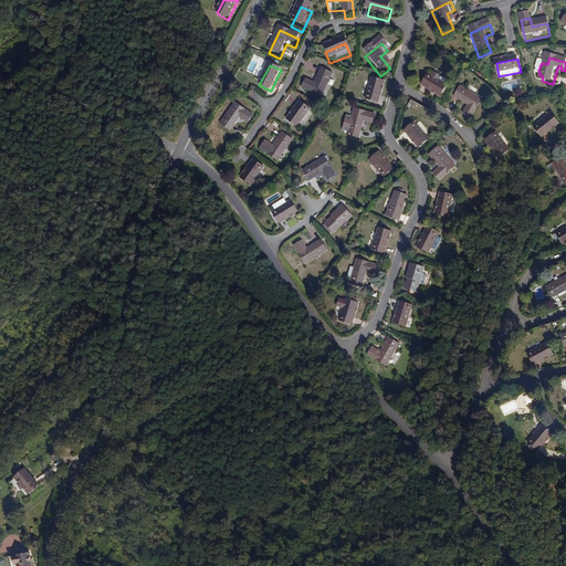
[(303,91),(322,100),(333,76),(323,72),(315,86),(307,83),(303,91)]
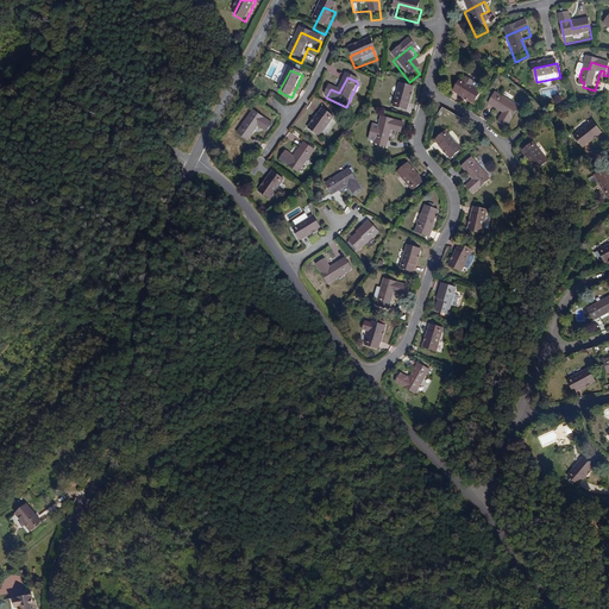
[(460,81),(453,93),(473,106),(481,93),(476,90),(478,86),(466,79),(464,83),(460,81)]
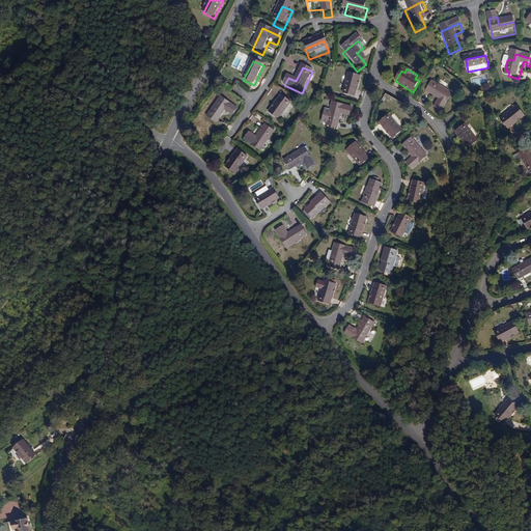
[(350,77),(344,96),(356,100),(362,79),(350,77)]
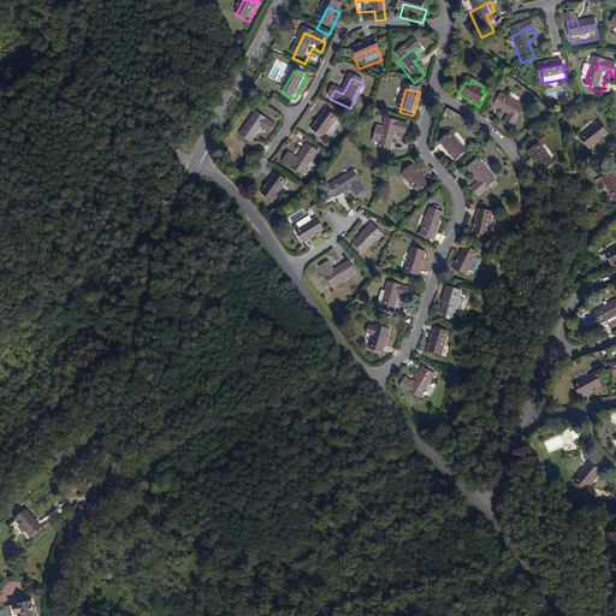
[(522,106),(498,93),(492,105),(507,113),(502,122),(511,126),(522,106)]
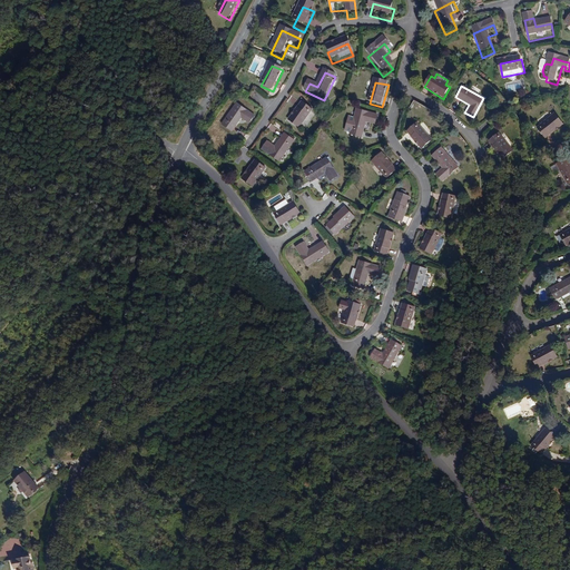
[(301,104),(286,121),(297,129),(311,111),(301,104)]
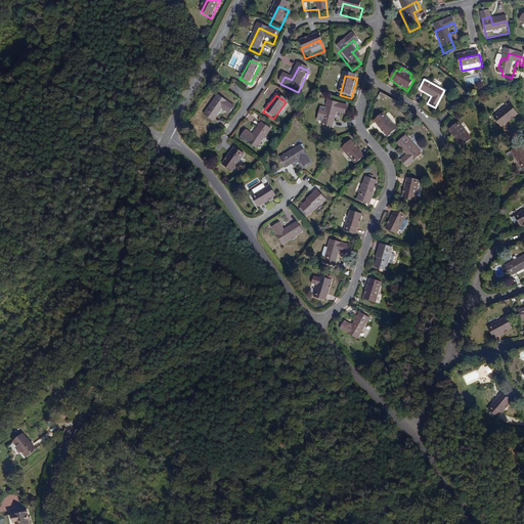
[(220,98),(206,118),(215,124),(224,113),(231,117),(236,110),(220,98)]
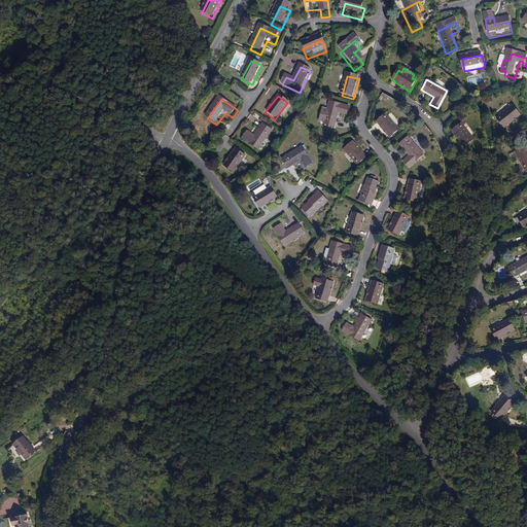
[(349,118),(351,109),(331,105),(329,113),(325,112),(324,113),(321,124),(322,126),(326,126),(325,128),(337,131),(338,126),(341,116),(341,113),(344,114),(344,116),(349,118)]
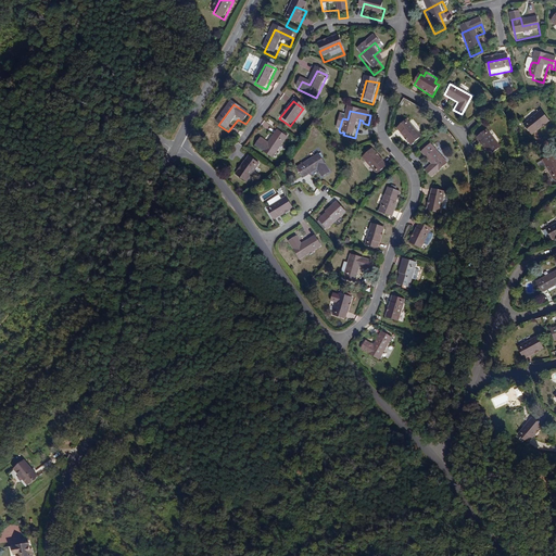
[(542,114),(525,128),(533,138),(551,124),(542,114)]
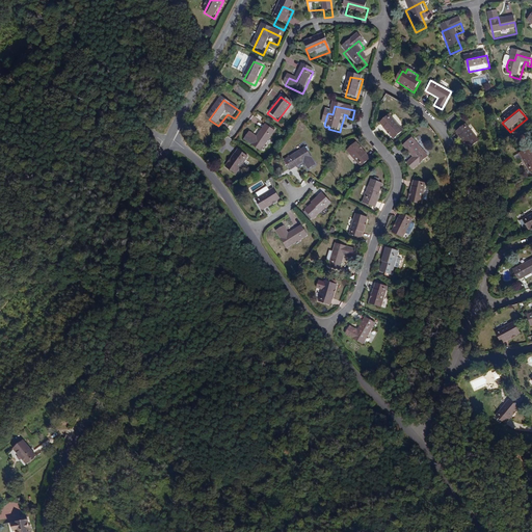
[(391,118),(381,127),(395,141),(404,133),(391,118)]
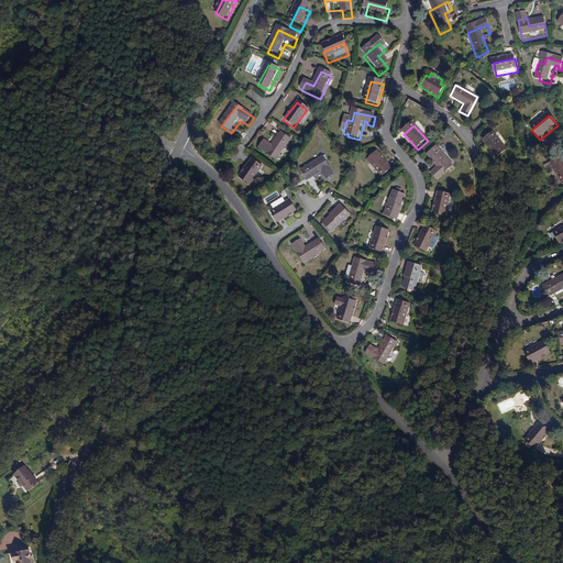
[(495,130),(485,139),(499,154),(508,145),(495,130)]
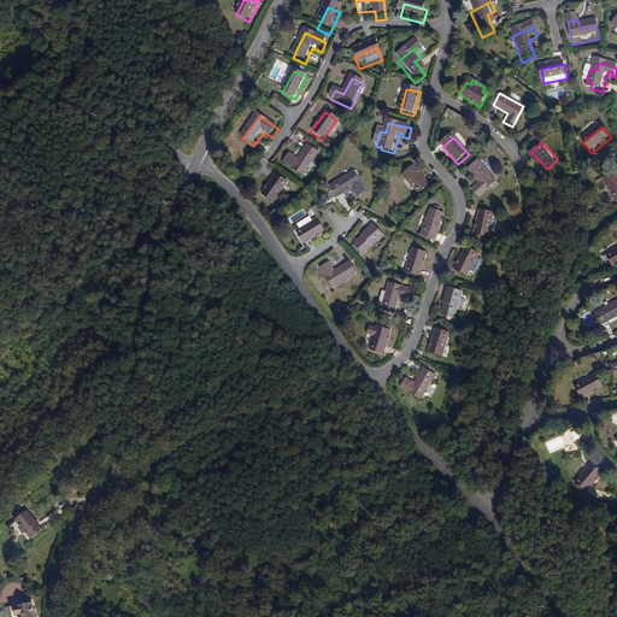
[(291,158),(285,166),(304,180),(321,157),(310,150),(299,164),(291,158)]
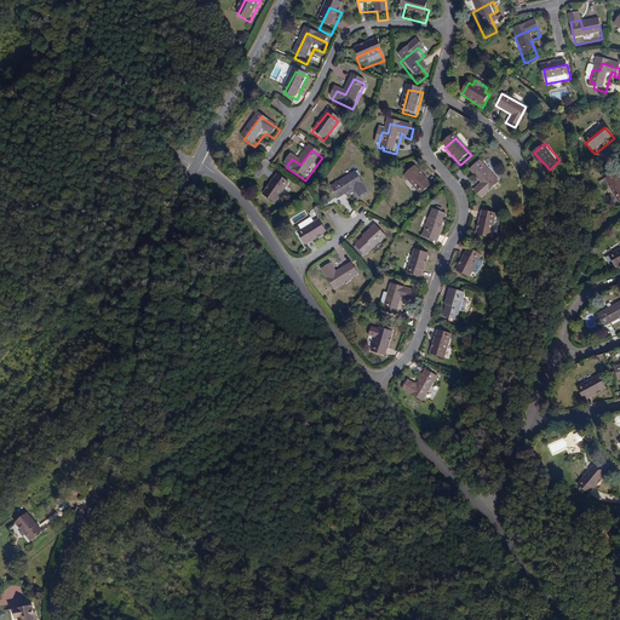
[(501,185),(482,165),(472,173),(484,187),(477,194),(484,201),(501,185)]
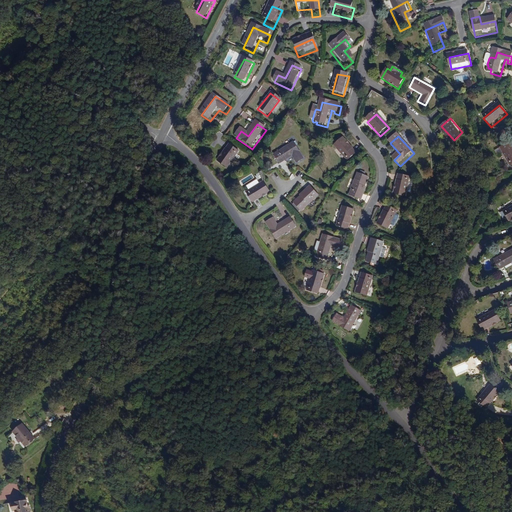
[(344,141),(335,149),(348,164),(357,156),(344,141)]
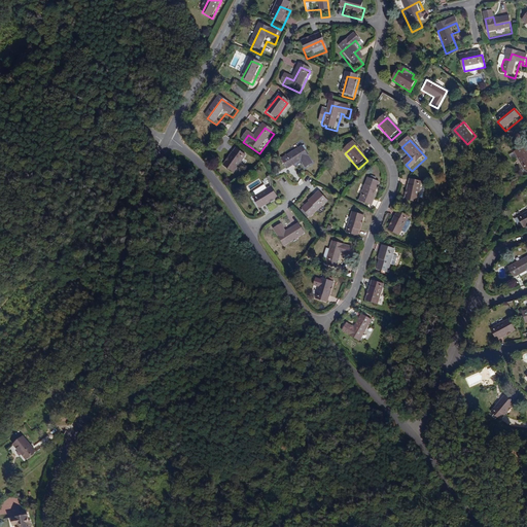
[(304,150),(284,163),(289,172),(302,165),(307,172),(314,167),(304,150)]
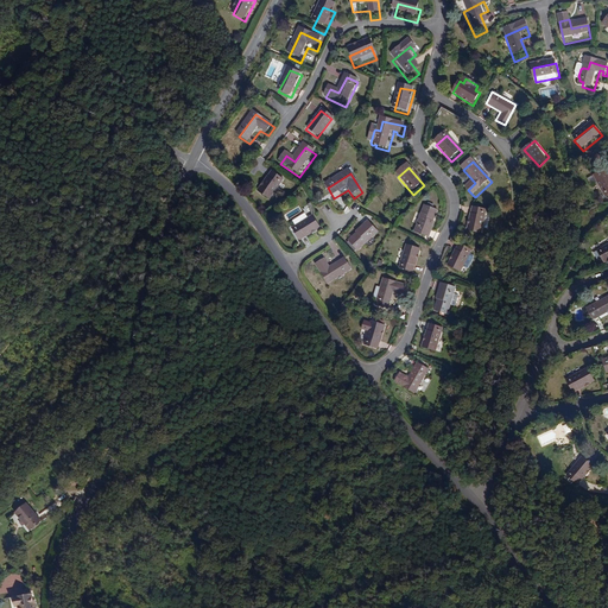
[(607,176),(607,173),(594,179),(607,201),(607,200),(607,176)]
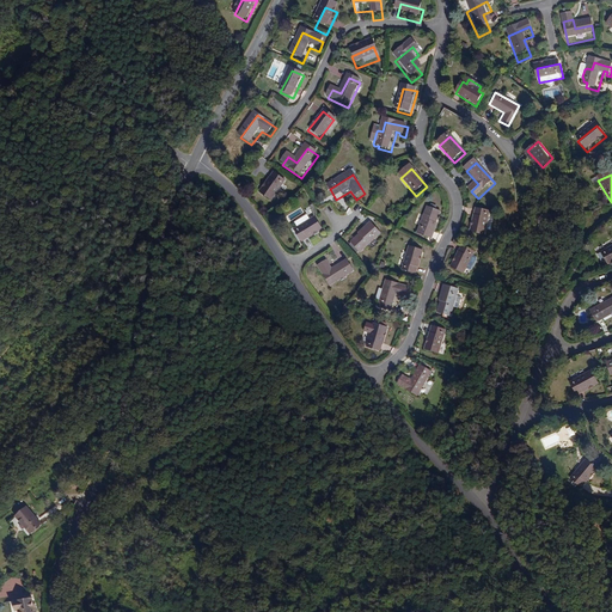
[(275,178),(262,197),(273,206),(286,185),(275,178)]
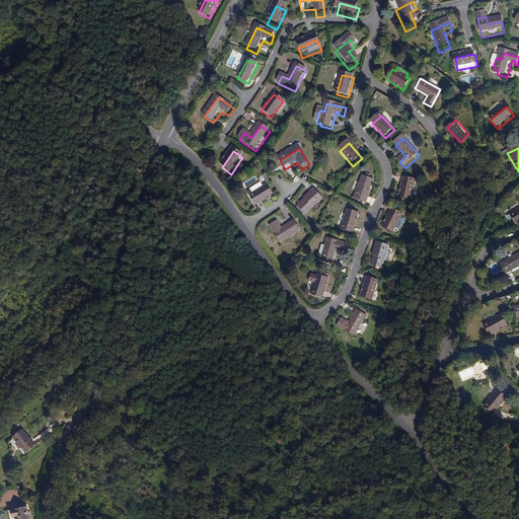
[(375,183),(365,179),(356,201),(367,206),(375,183)]
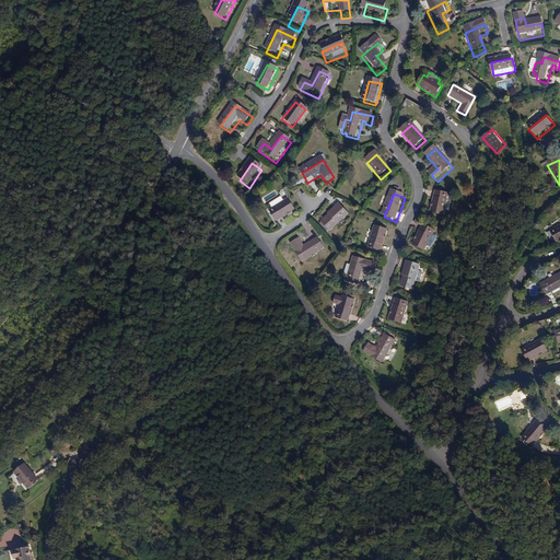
[(450,197),(438,194),(433,216),(445,219),(450,197)]
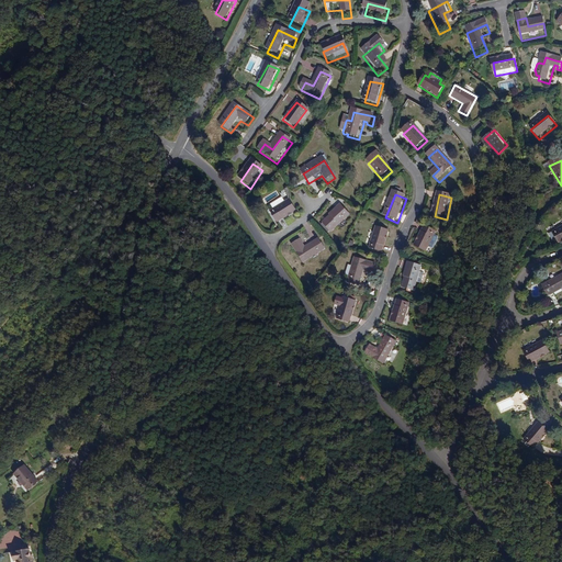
[(291,204),(271,217),(278,227),(298,215),(291,204)]
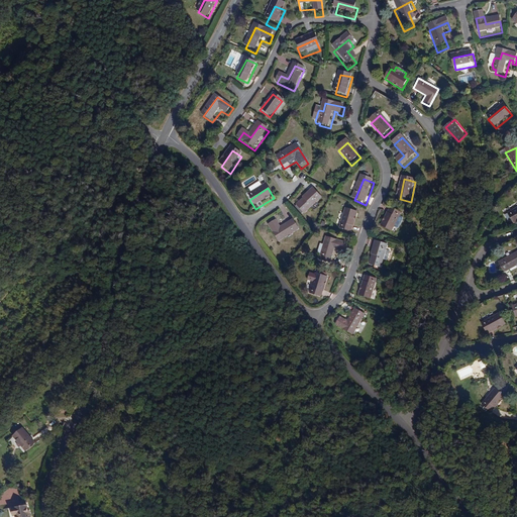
[(322,202),(315,193),(298,208),(305,217),(322,202)]
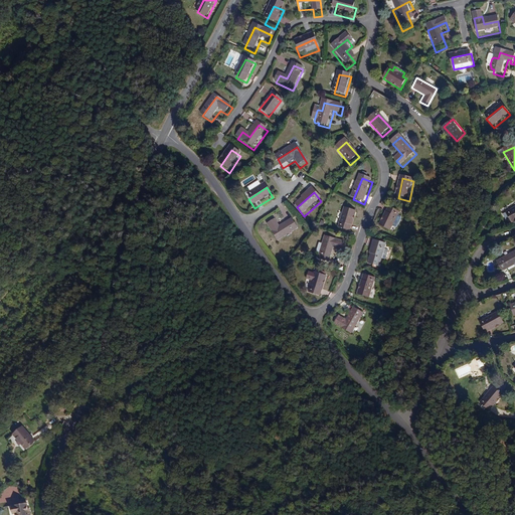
[(402,216),(391,211),(382,230),(393,235),(402,216)]
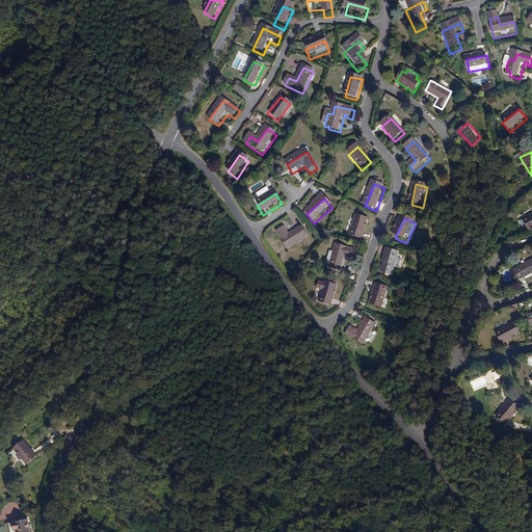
[(369,223),(357,219),(350,239),(363,242),(369,223)]
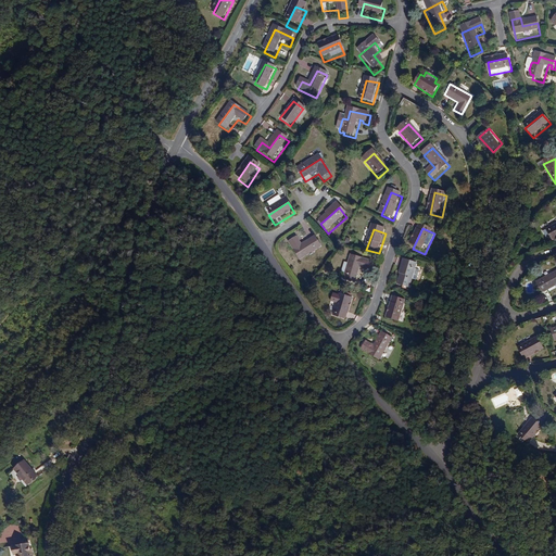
[(298,242),(290,247),(301,264),(323,251),(316,241),(303,250),(298,242)]
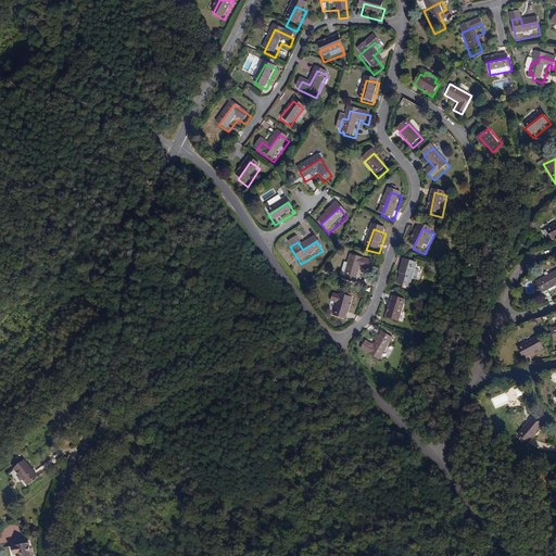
[(353,261),(344,285),(356,288),(361,272),(370,275),(373,266),(353,261)]
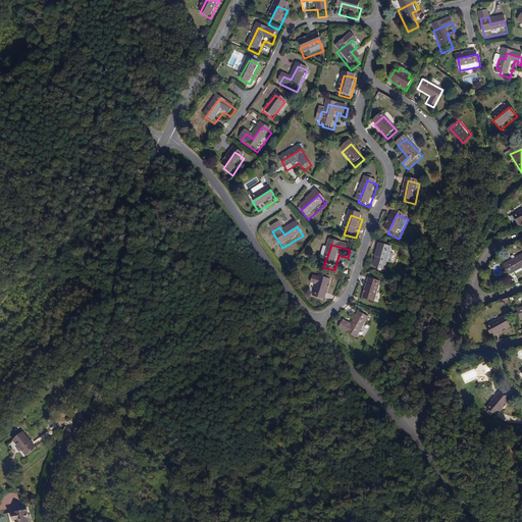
[(393,252),(381,248),(374,271),(385,274),(393,252)]
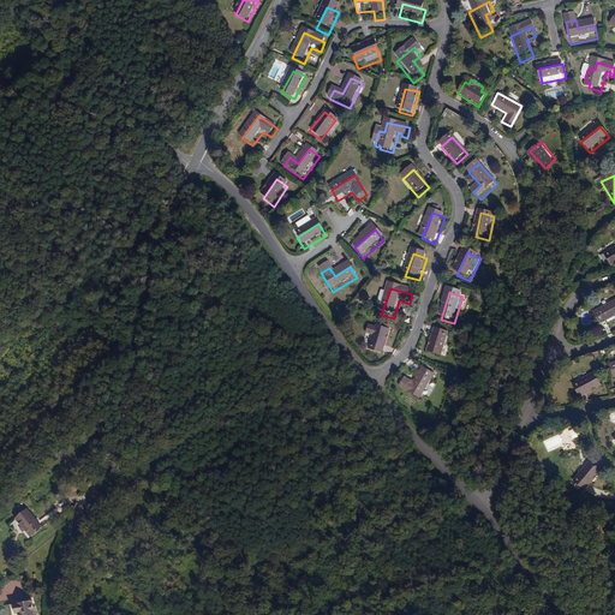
[(614,304),(593,316),(599,327),(614,320),(614,304)]
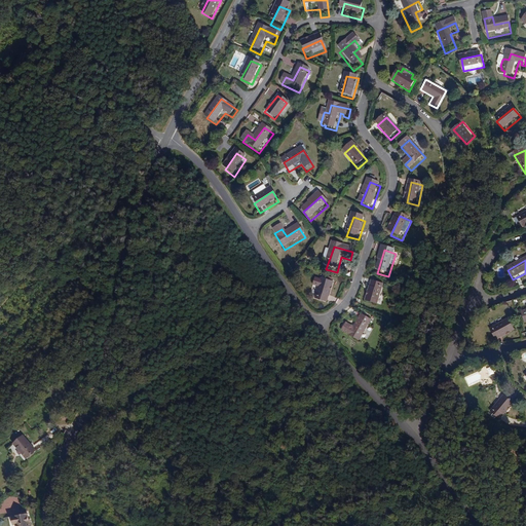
[(334,288),(323,284),(316,304),(327,307),(334,288)]
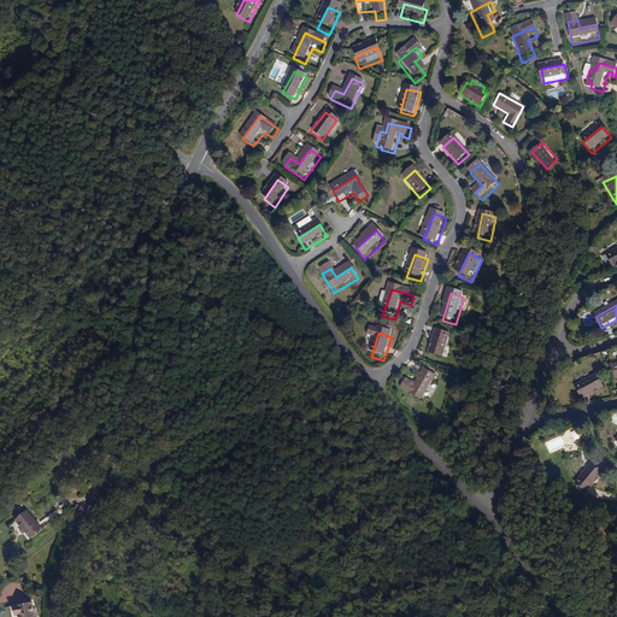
[(430,359),(444,363),(451,339),(438,335),(430,359)]
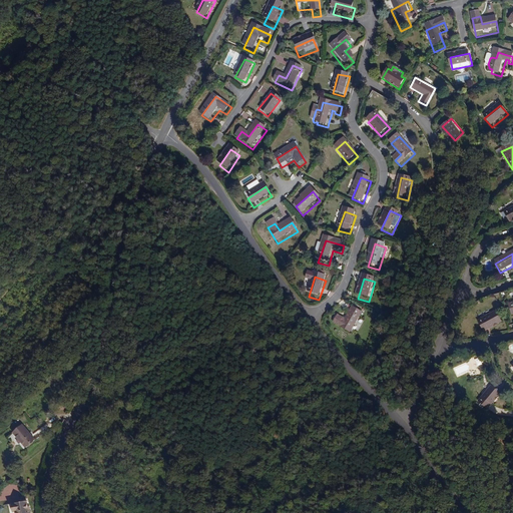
[(337,325),(353,336),(366,316),(356,311),(349,322),(342,318),(337,325)]
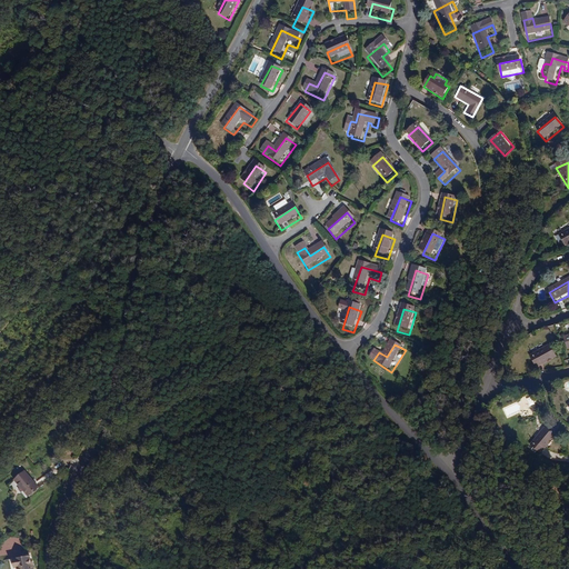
[(553,345),(533,355),(539,366),(559,356),(553,345)]
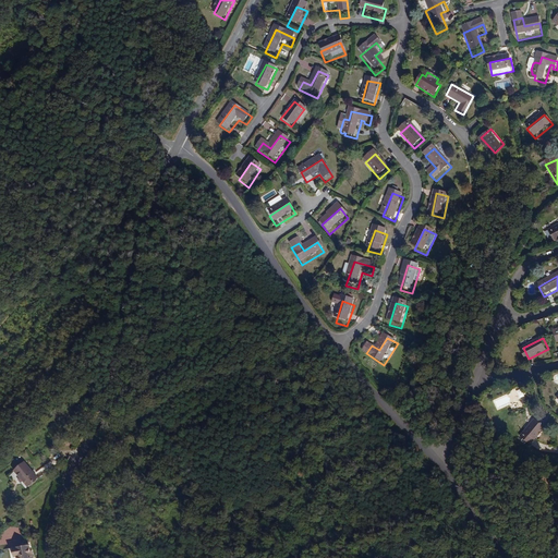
[(537,421),(524,436),(533,444),(547,428),(537,421)]
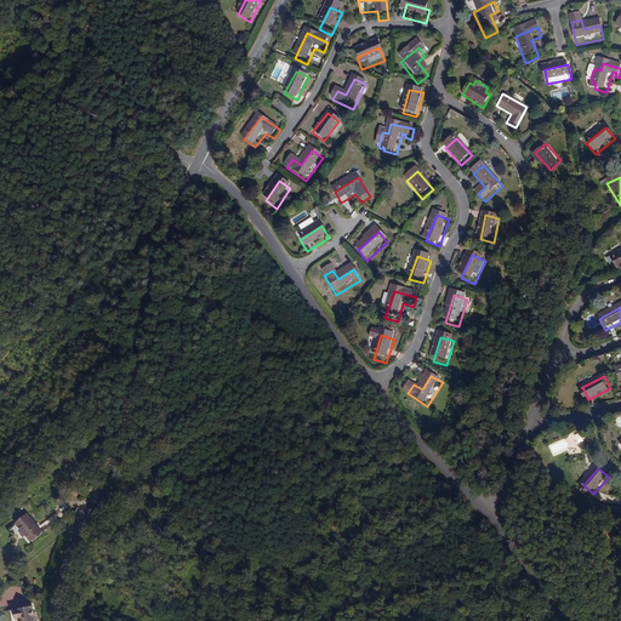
[(35,529),(21,511),(10,520),(26,539),(35,529)]
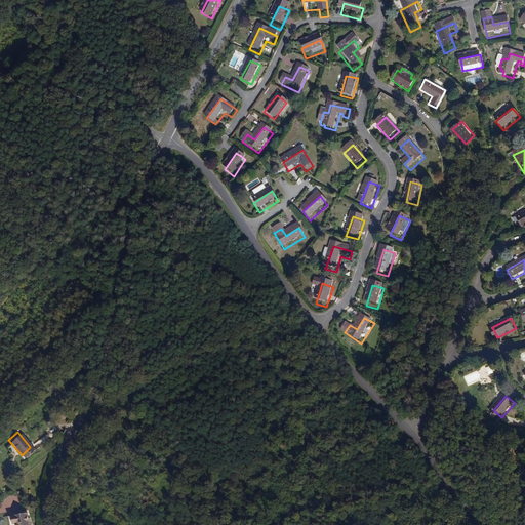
All buildings are outlined.
